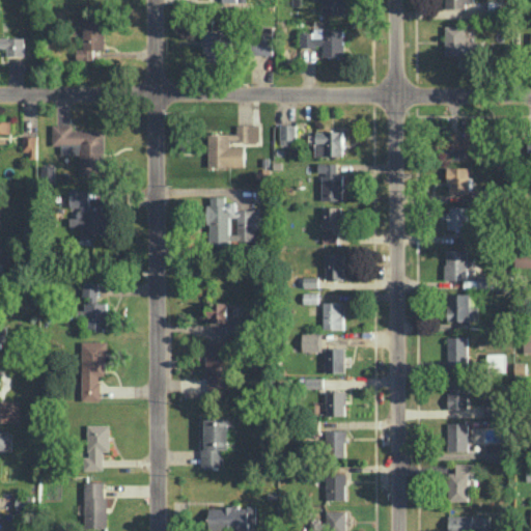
[(323,0),(323,14),(345,14),(344,0),(323,0)]
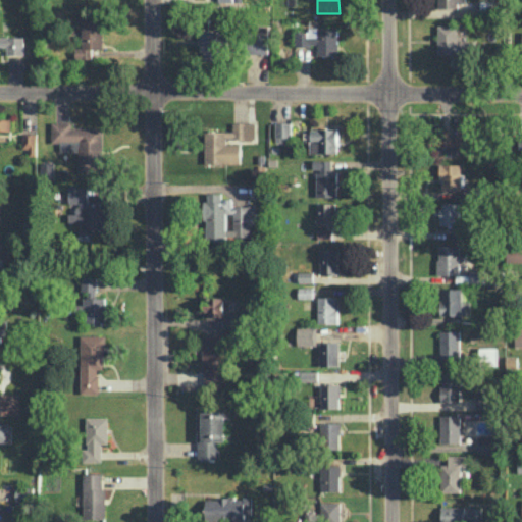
[(500,12),(501,1),(481,0),(481,12),(500,12)]
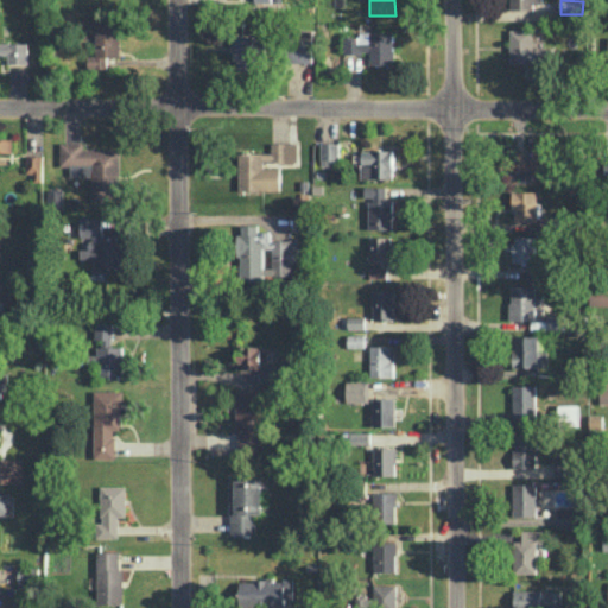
[(95,56),(89,56),(89,68),(107,68),(107,57),(120,57),(119,20),(95,21),(95,56)]
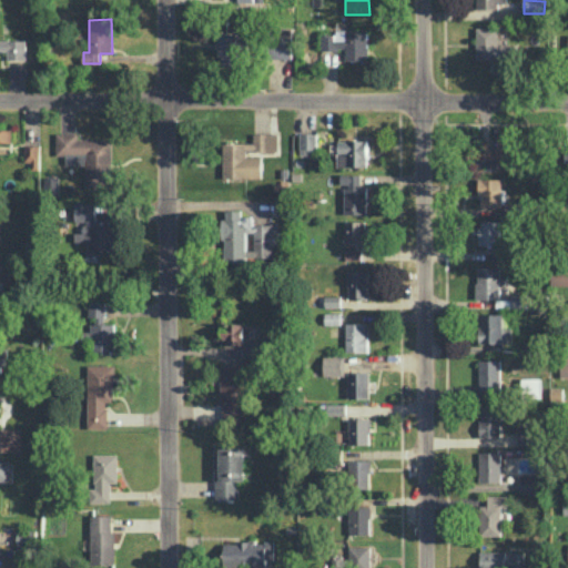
[(476,59),(517,60),(517,43),(497,43),(498,27),(477,27),(476,59)]
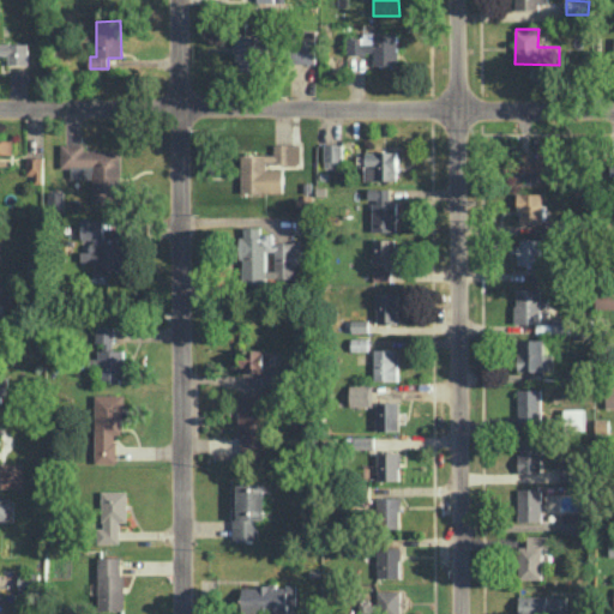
[(317,30),(296,30),(295,62),(315,62),(317,30)]
